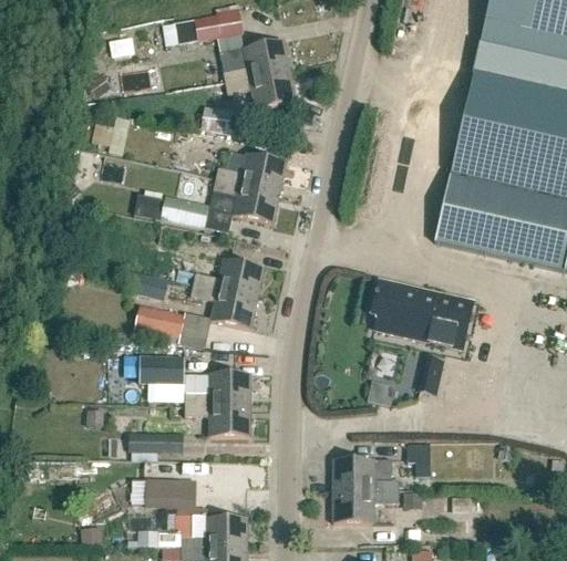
[(490,0),(434,240),(564,270),(566,270),(566,0),(490,0)]
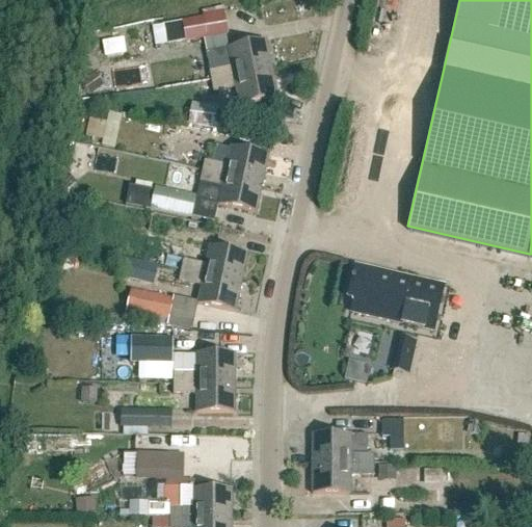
[(166,41),(205,34),(202,14),(163,19),(166,41)]
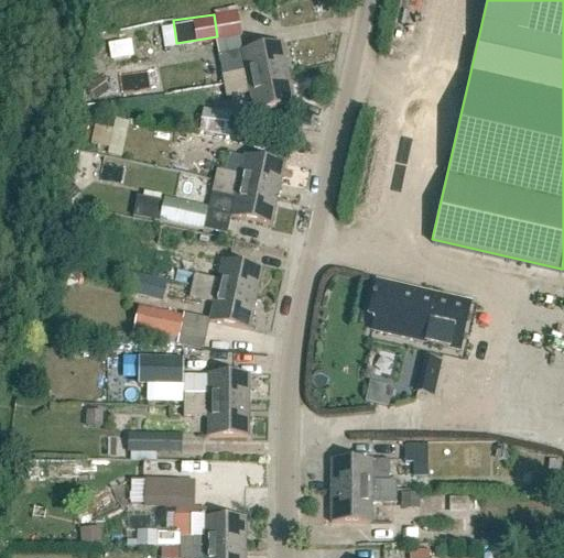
[(223,84),(286,70),(281,40),(241,47),(245,67),(220,72),(223,84)]
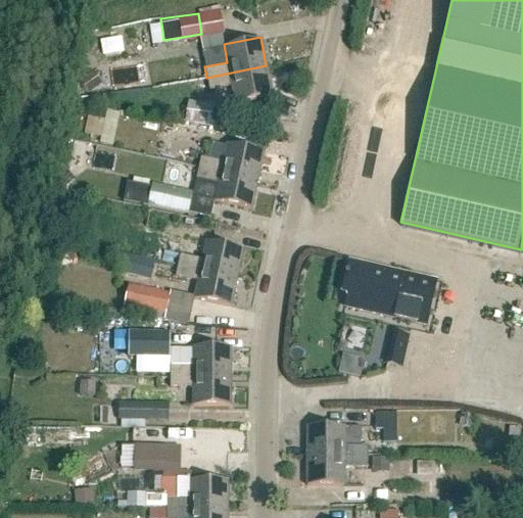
[(266,65),(206,78),(209,89),(232,84),(235,102),(272,95),(266,65)]
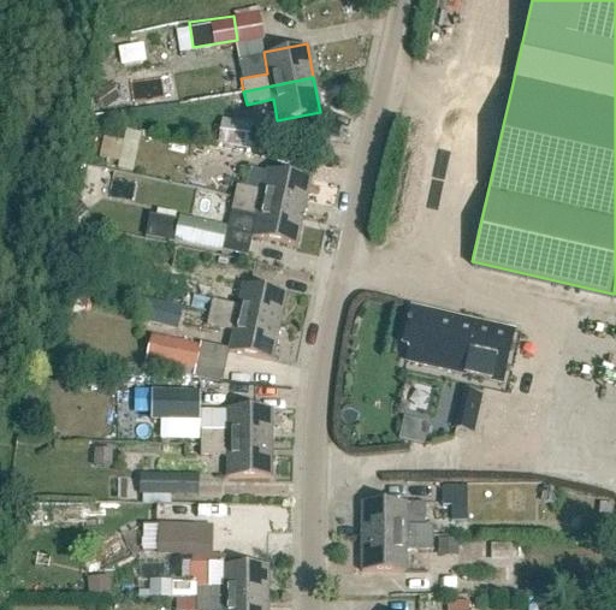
[(111,78),(96,89),(107,104),(120,93),(111,78)]
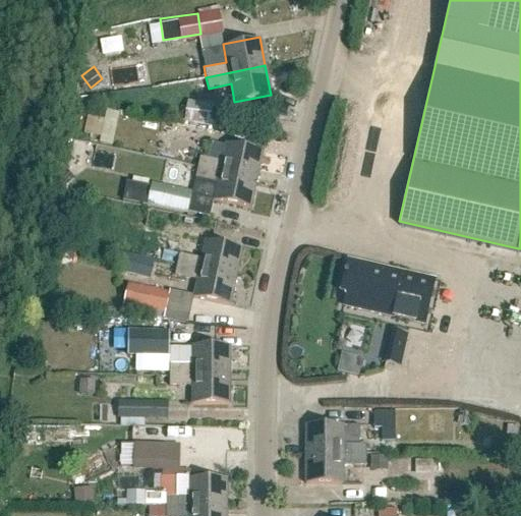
[(216,122),(219,102),(185,97),(182,117),(216,122)]
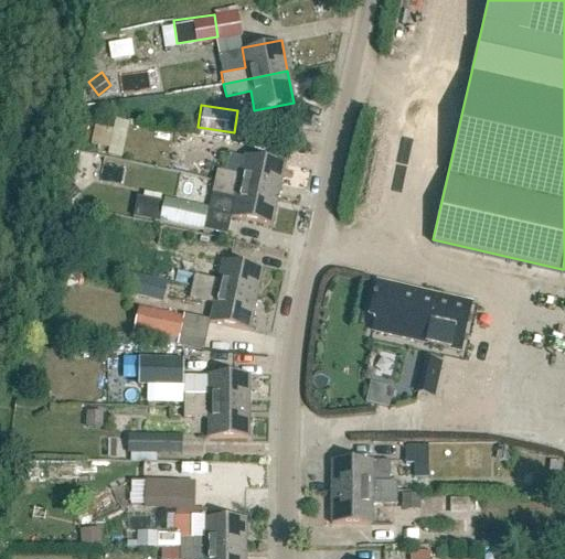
[(117,115),(114,126),(130,130),(134,119),(117,115)]
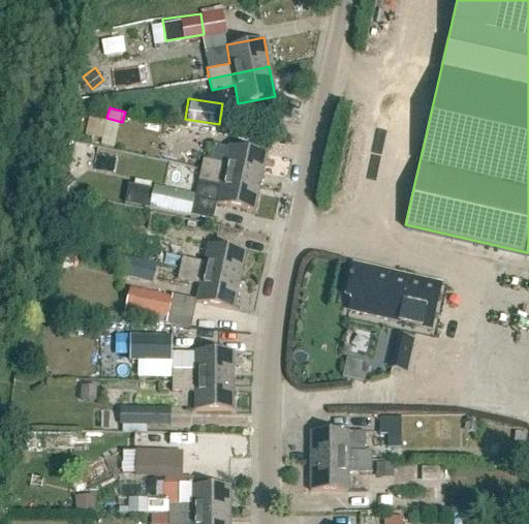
[(200,167),(259,180),(266,151),(229,144),(225,161),(203,156),(200,167)]
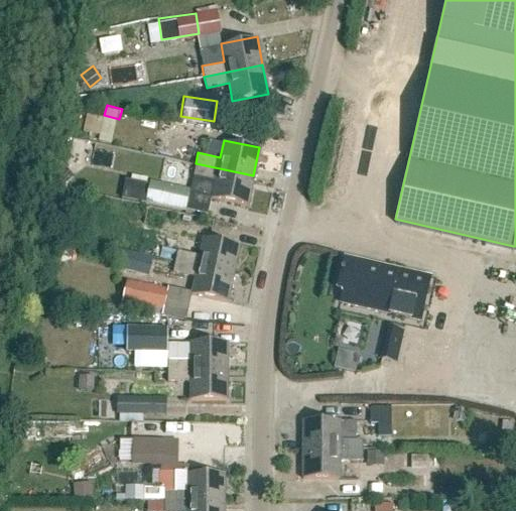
[(247,205),(253,175),(196,163),(194,174),(216,178),(212,197),(247,205)]
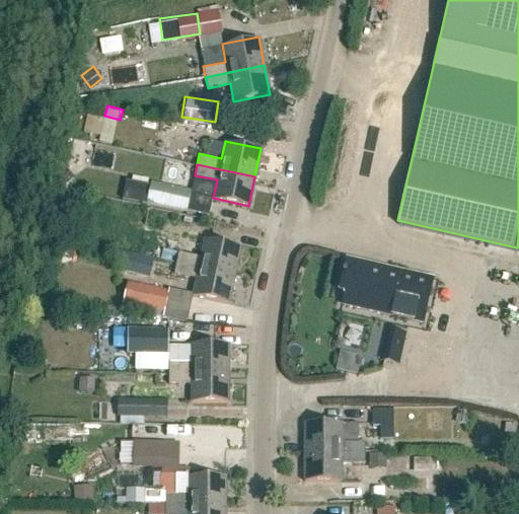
[(186,209),(190,188),(150,179),(146,200),(186,209)]
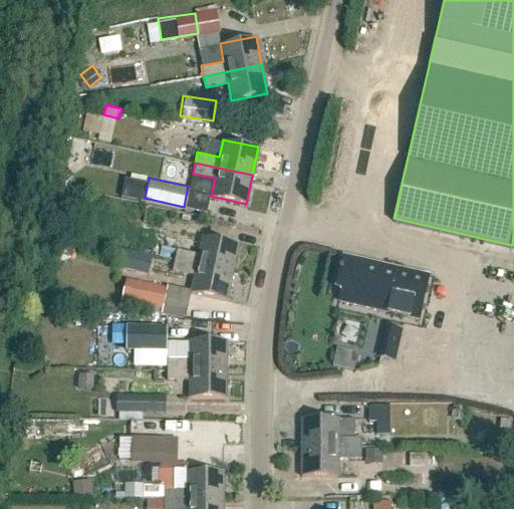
[(175,258),(232,271),(238,242),(203,235),(199,253),(160,244),(158,253),(175,256),(175,258)]
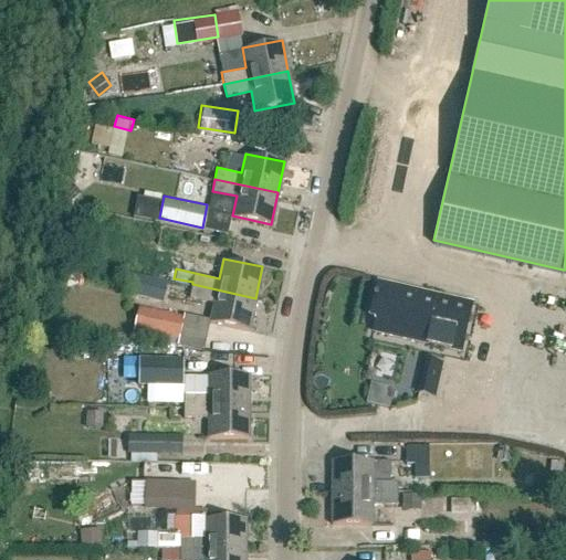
[(137,270),(133,289),(148,294),(154,274),(137,270)]
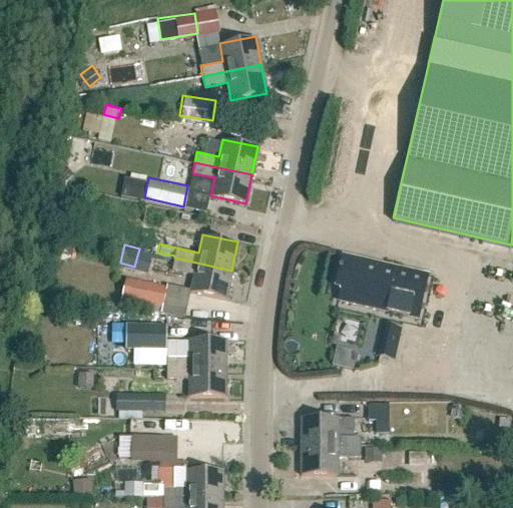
[(428,272),(343,252),(341,265),(338,265),(338,267),(340,268),(340,269),(336,270),(334,279),(337,282),(336,286),(342,287),(339,299),(418,316),(428,272)]
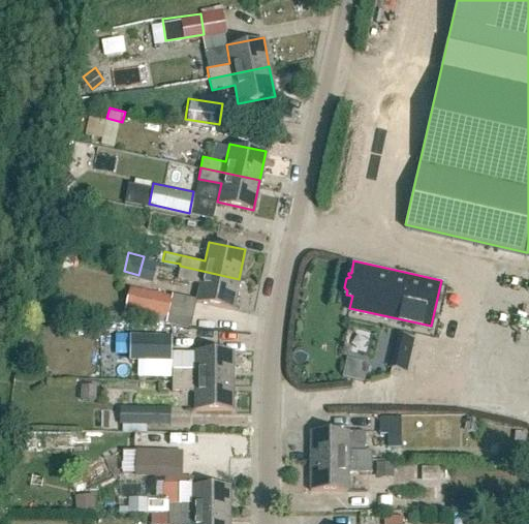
[(232,308),(239,279),(180,266),(177,277),(199,282),(196,300),(232,308)]
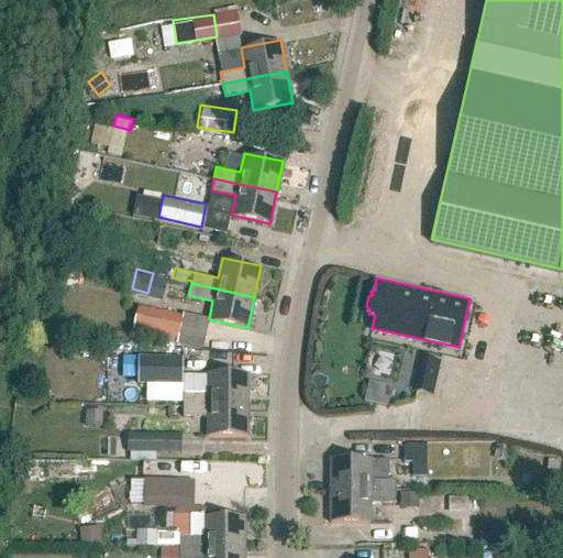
[(178,327),(183,313),(138,302),(132,327),(176,337),(178,327)]
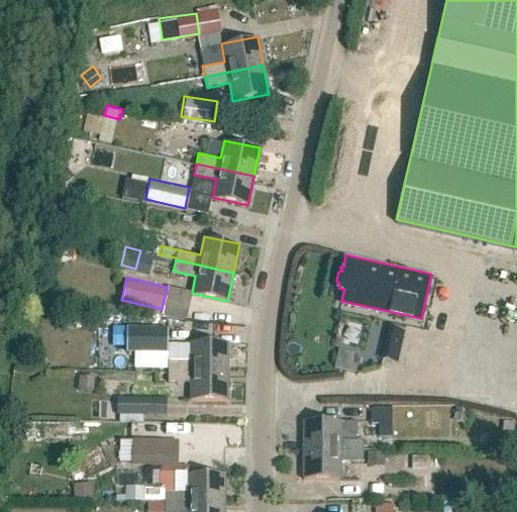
[(162,309),(162,312),(188,318),(191,306),(164,300),(162,309)]
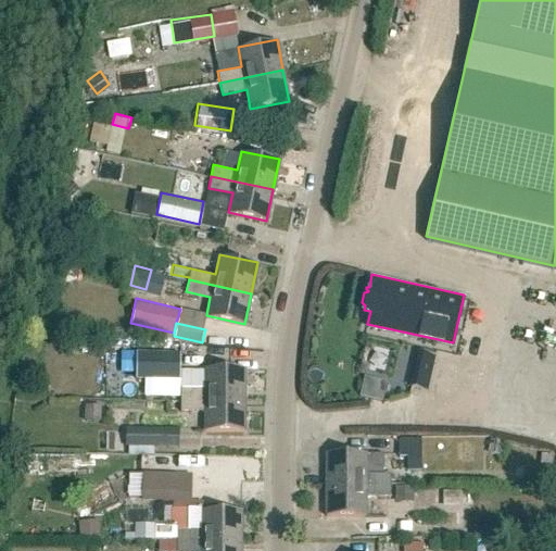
[(137,350),(136,376),(180,377),(181,351),(137,350)]
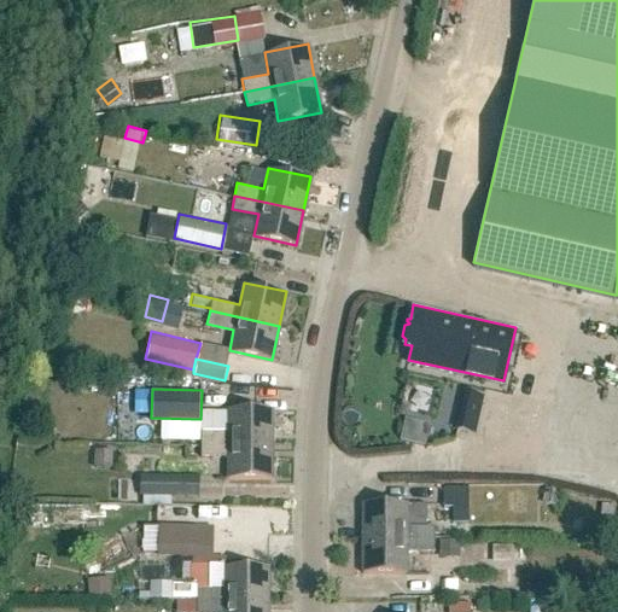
[(202,443),(272,443),(272,409),(229,409),(229,431),(202,431),(202,443)]
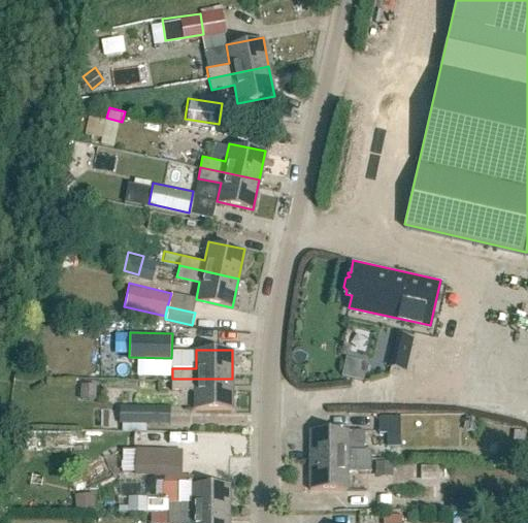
[(351,355),(347,368),(364,374),(368,361),(351,355)]
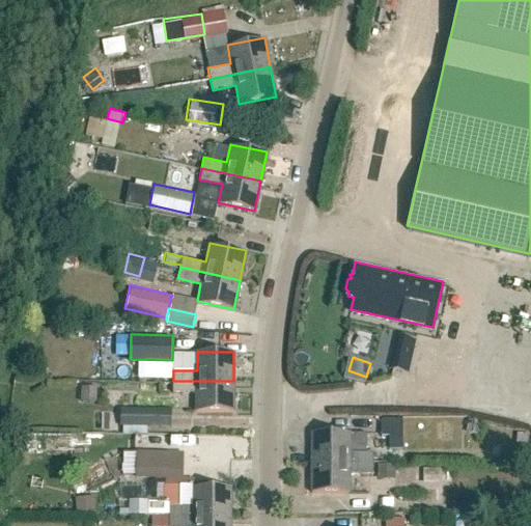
[(233,410),(233,381),(173,381),(173,391),(197,391),(197,410),(233,410)]
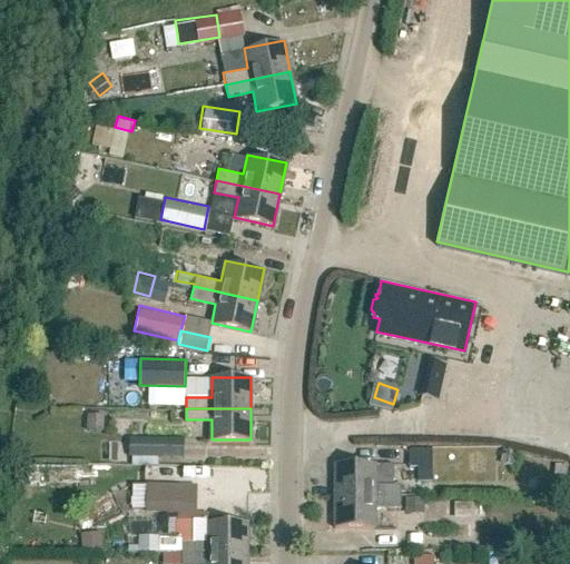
[(128,454),(158,455),(158,434),(128,434),(128,454)]
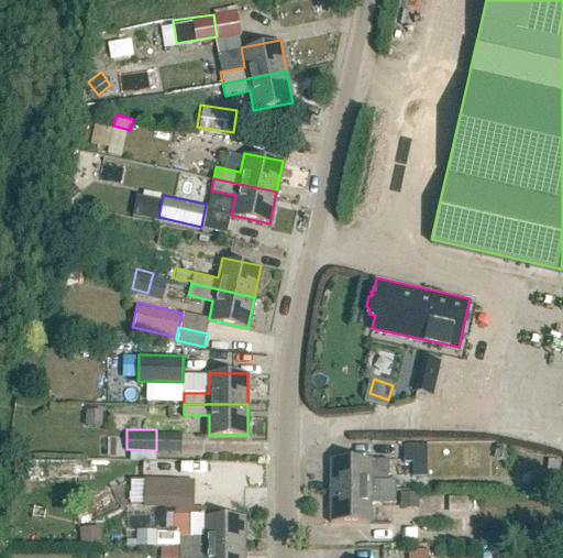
[(403,441),(403,456),(411,456),(411,472),(427,472),(426,456),(426,441),(403,441)]
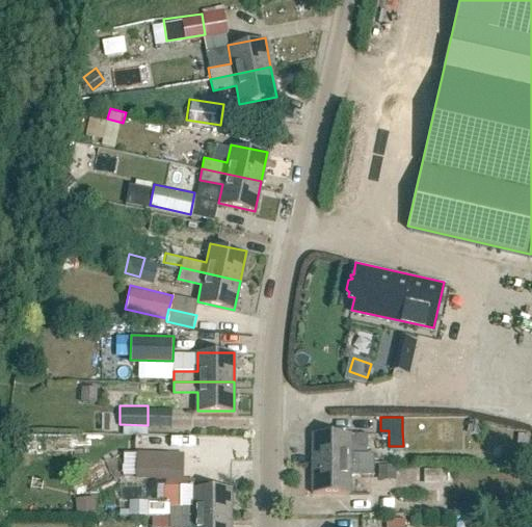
[(469,418),(467,429),(478,432),(480,421),(469,418)]
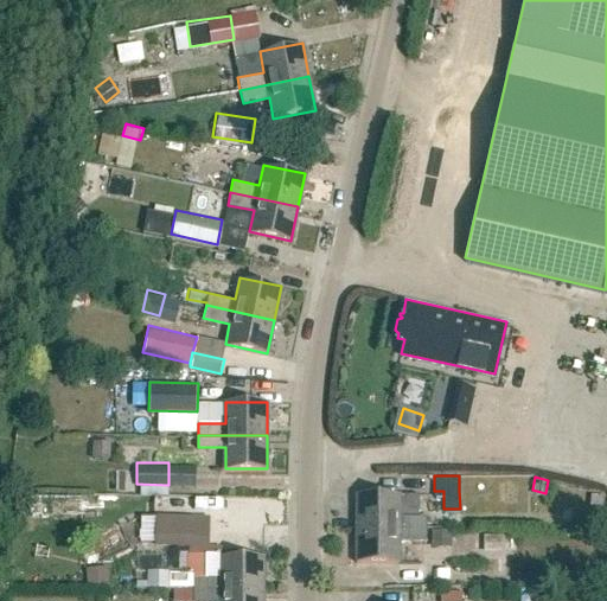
[(357,525),(427,526),(427,513),(400,513),(400,492),(357,492),(357,525)]
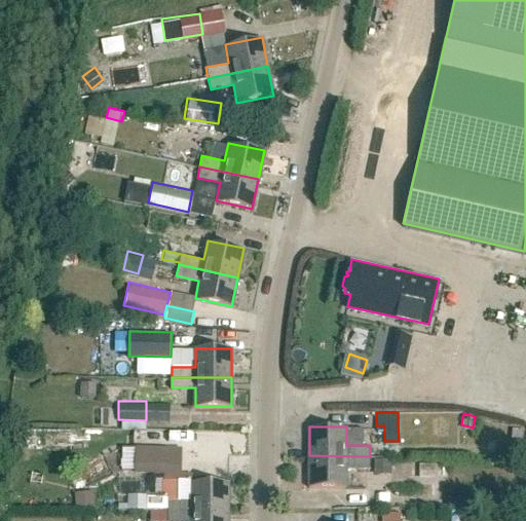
[(182,446),(160,445),(134,445),(134,470),(160,471),(160,458),(181,458),(182,446)]
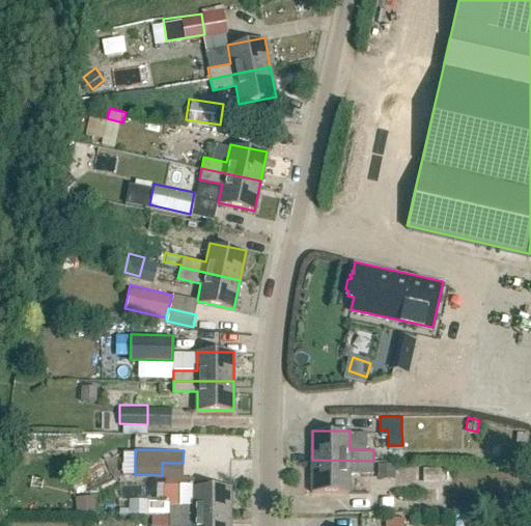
[(373,472),(373,461),(312,460),(312,490),(350,491),(350,471),(373,472)]
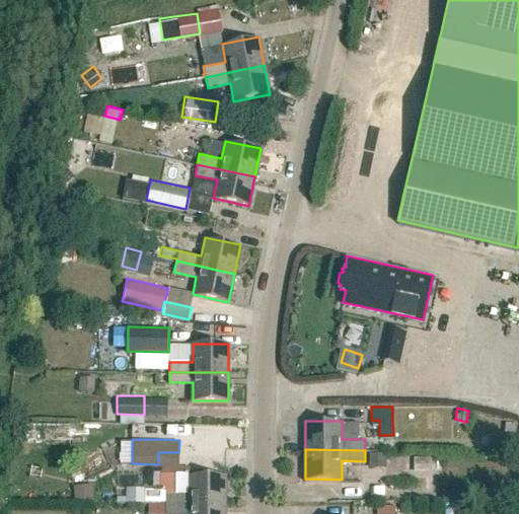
[(369,451),(369,462),(385,462),(385,451),(369,451)]
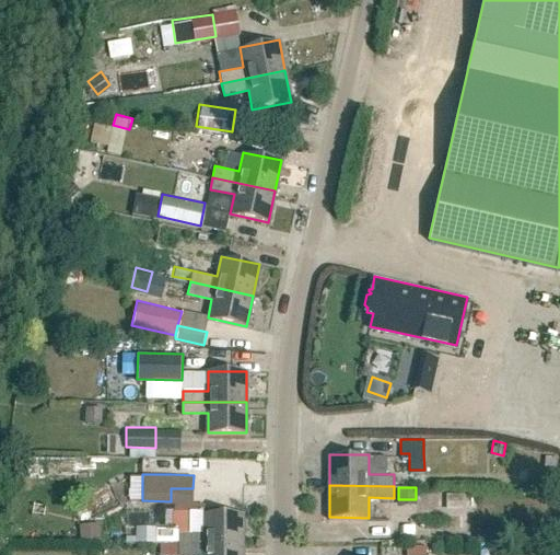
[(179,543),(243,544),(243,513),(205,513),(205,533),(179,533),(179,543)]
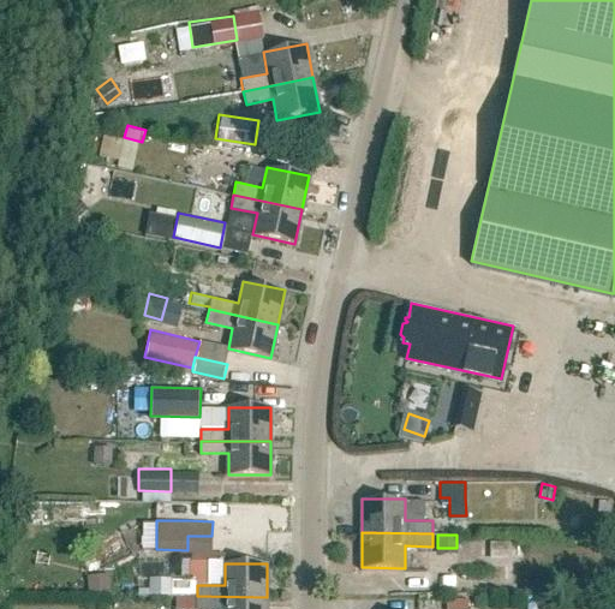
[(197,602),(197,575),(150,574),(150,590),(180,591),(180,601),(197,602)]
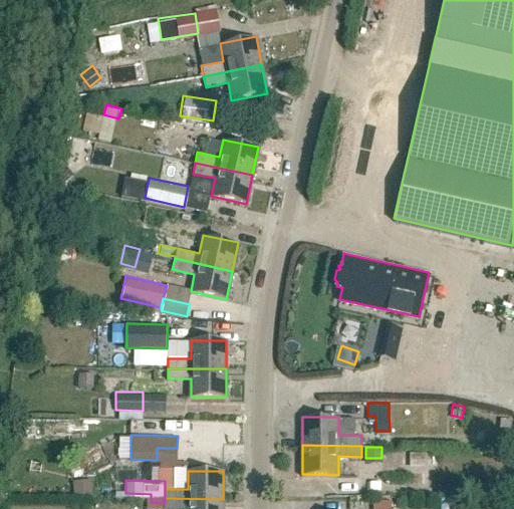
[(90,482),(72,484),(73,496),(91,495),(90,482)]
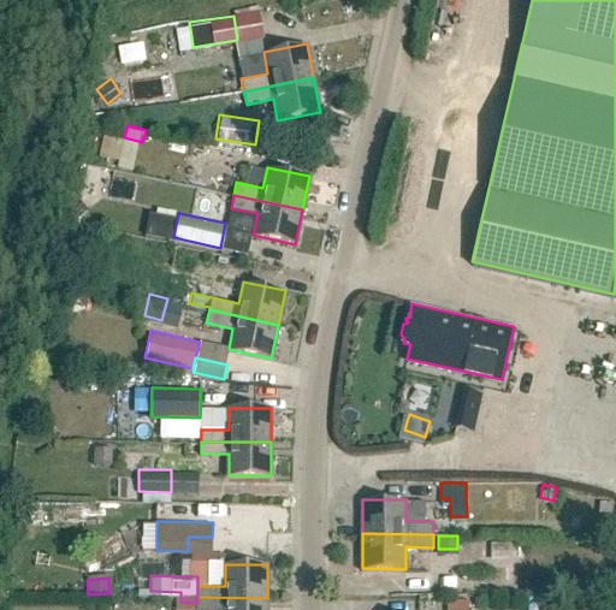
[(266,609),(267,598),(197,597),(197,609),(225,609),(224,609),(266,609)]
